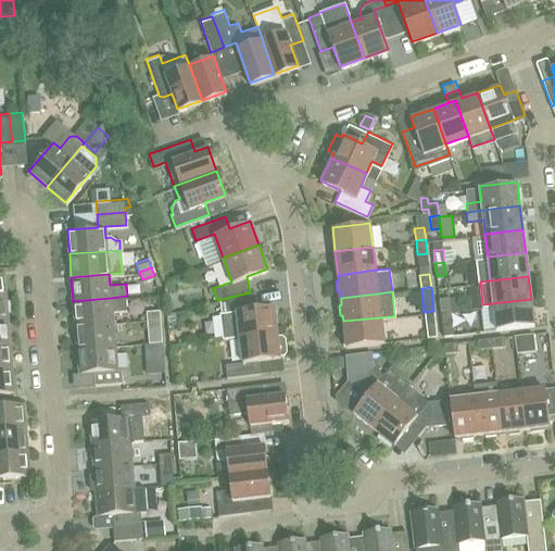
[(224,337),(239,335),(277,330),(274,305),(252,308),(250,292),(217,300),(224,337)]
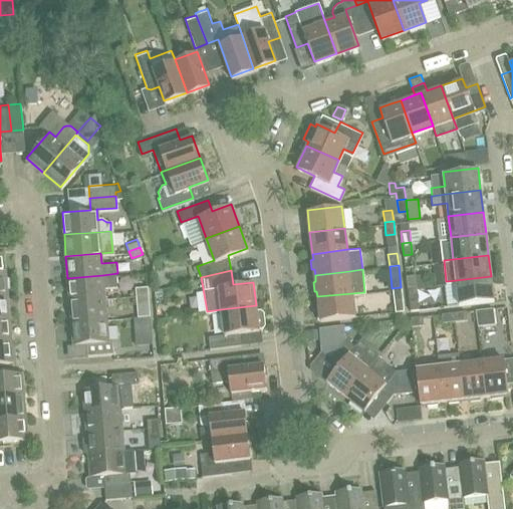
[(117,273),(102,275),(67,278),(69,299),(104,296),(103,285),(117,284),(117,273)]
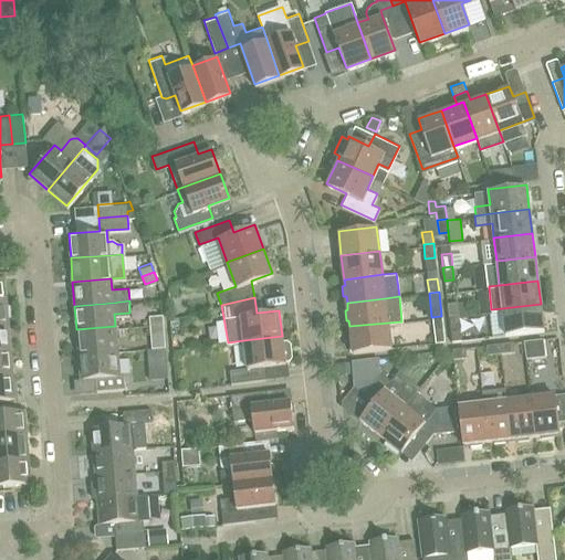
[(457,300),(447,302),(448,315),(458,314),(457,300)]
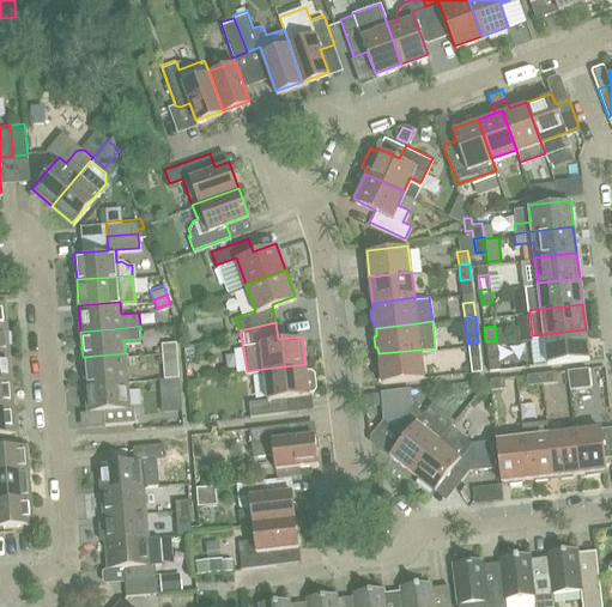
[(588,356),(586,329),(544,334),(546,360),(588,356)]
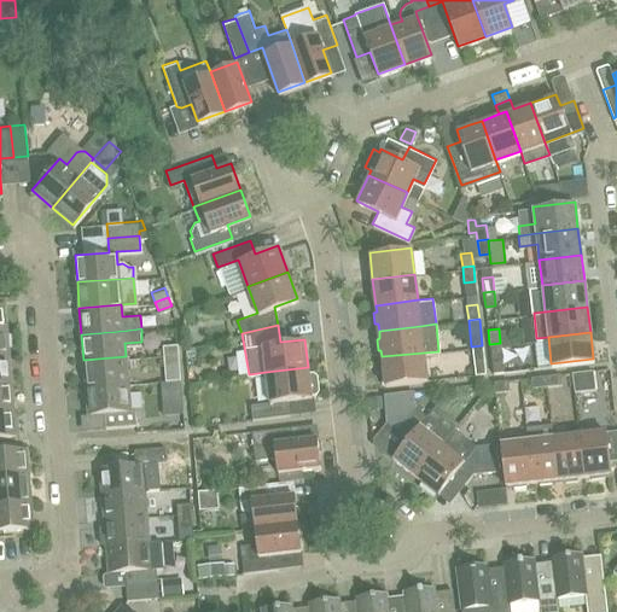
[(178,353),(176,342),(162,343),(163,354),(178,353)]
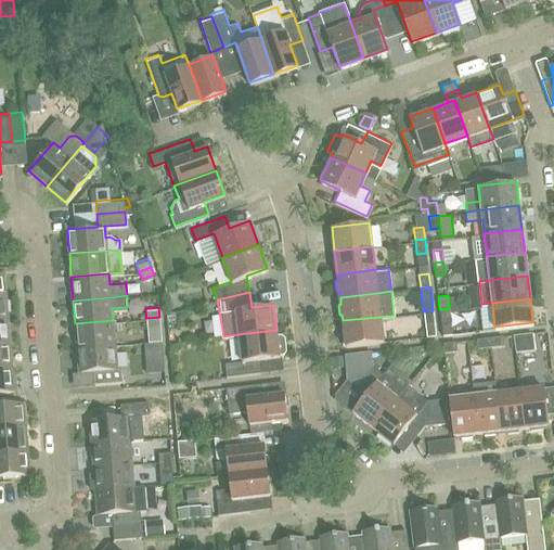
[(451,321),(449,308),(439,309),(442,333),(452,332),(451,321)]
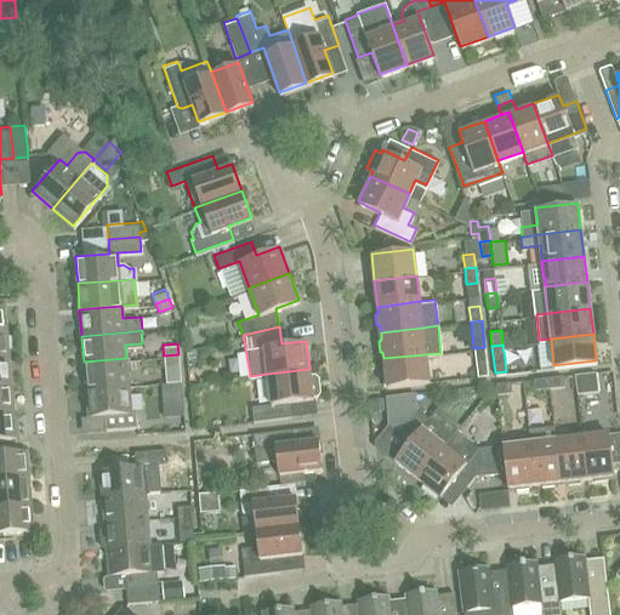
[(473,348),(477,375),(488,374),(484,347),(473,348)]
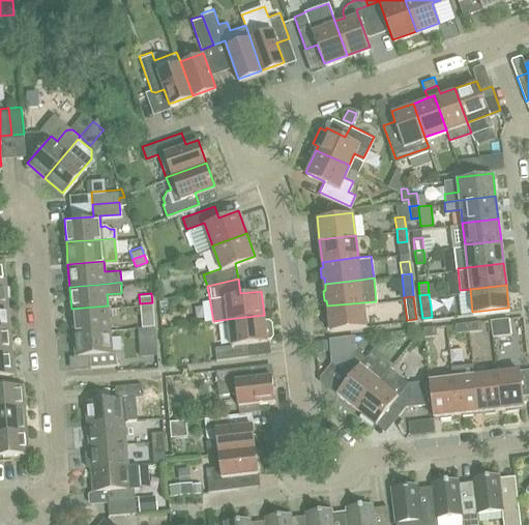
[(154,323),(152,302),(140,303),(141,324),(154,323)]
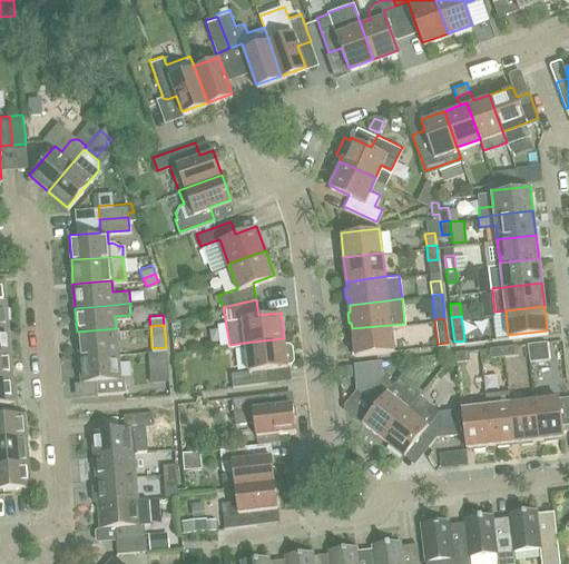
[(355,353),(393,348),(391,325),(352,328),(355,353)]
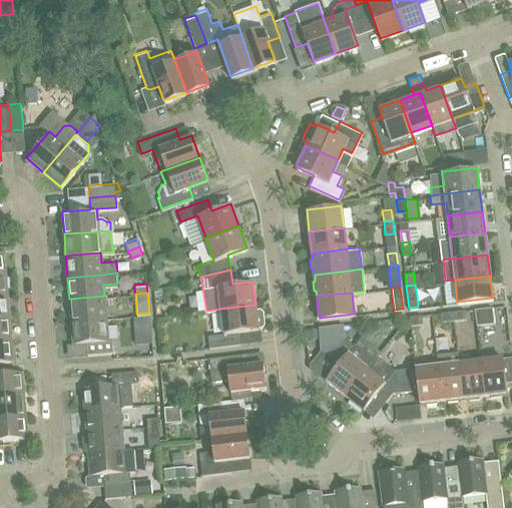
[(0,316),(8,316),(7,295),(0,295),(0,316)]
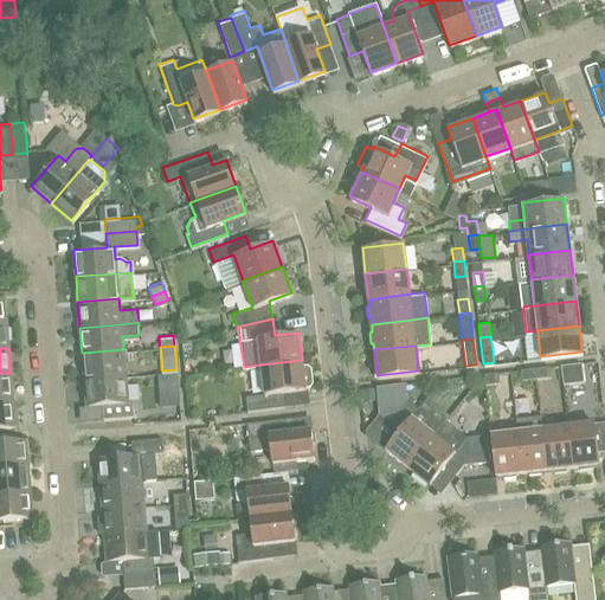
[(82,353),(84,378),(126,375),(123,349),(82,353)]
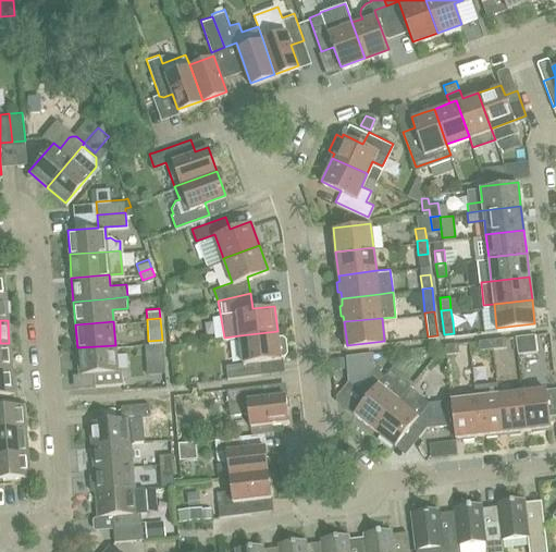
[(226,376),(260,372),(259,359),(281,357),(280,355),(283,354),(286,352),(285,341),(281,339),(279,340),(278,331),(239,335),(243,360),(225,363),(226,376)]
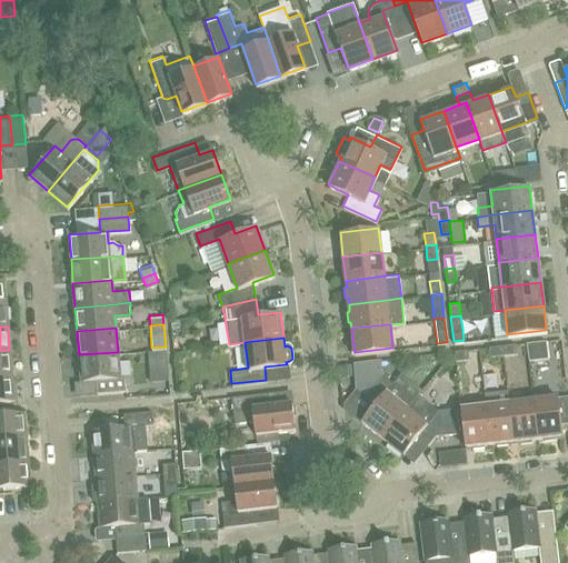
[(547,357),(545,339),(526,341),(528,359),(547,357)]
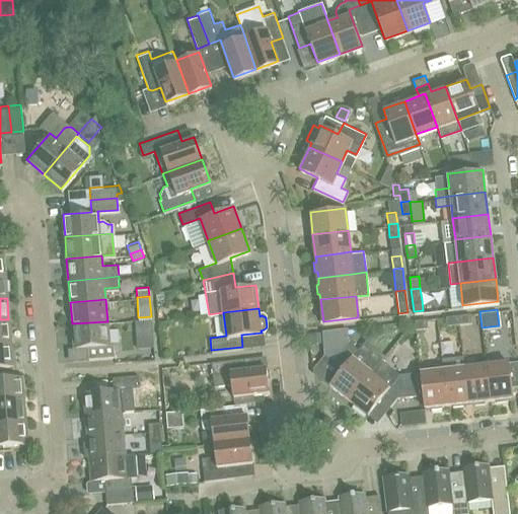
[(457,313),(458,322),(470,320),(469,312),(457,313)]
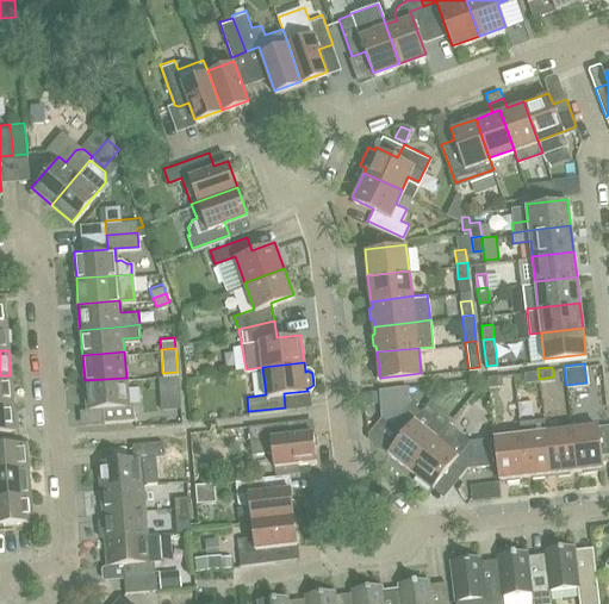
[(524,380),(539,379),(538,368),(523,369),(524,380)]
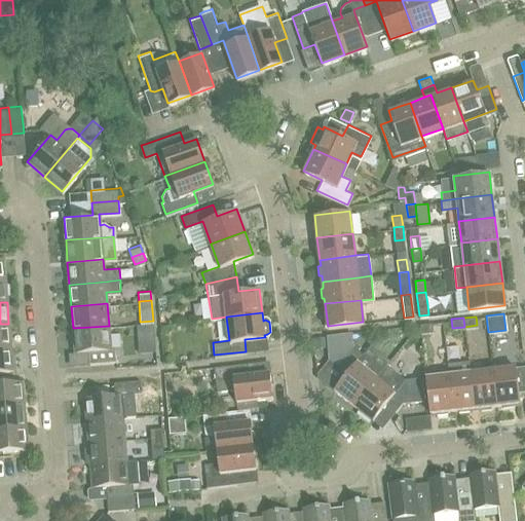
[(152,322),(136,323),(137,335),(153,334),(152,322)]
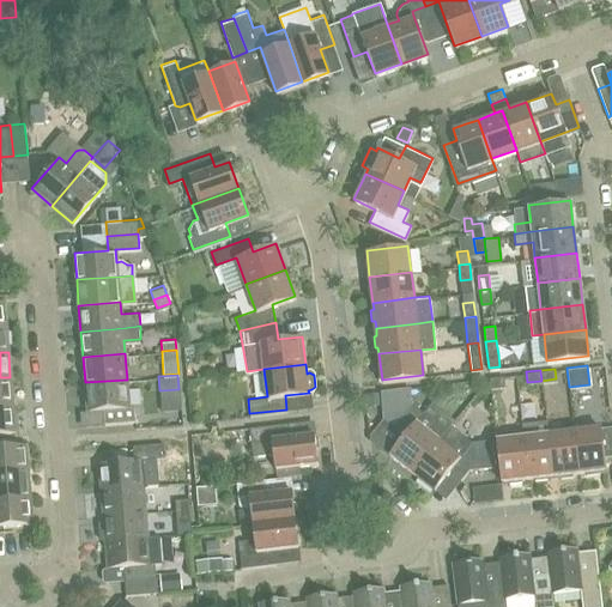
[(504,386),(503,375),(489,376),(490,387),(504,386)]
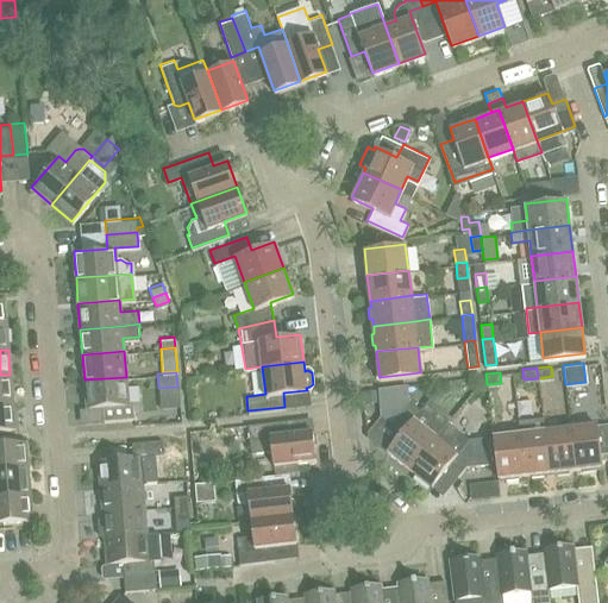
[(0,401),(12,401),(10,375),(0,375),(0,401)]
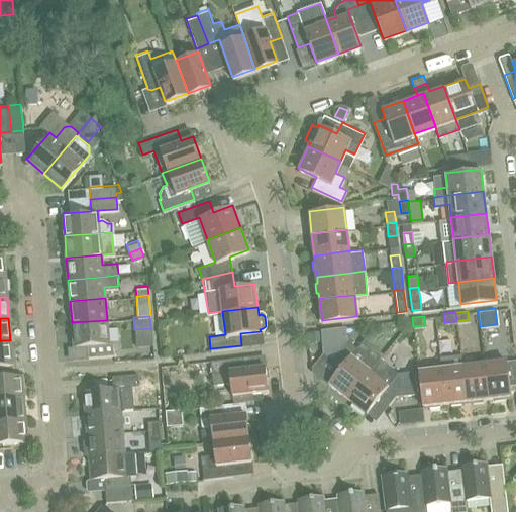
[(108,342),(107,320),(72,322),(74,345),(87,344),(88,356),(113,353),(113,341),(108,342)]
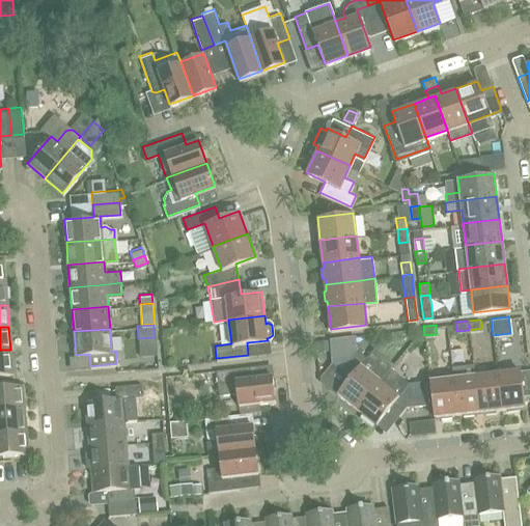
[(357,408),(379,380),(386,371),(366,356),(340,336),(331,337),(334,364),(340,368),(351,377),(337,392),(357,408)]
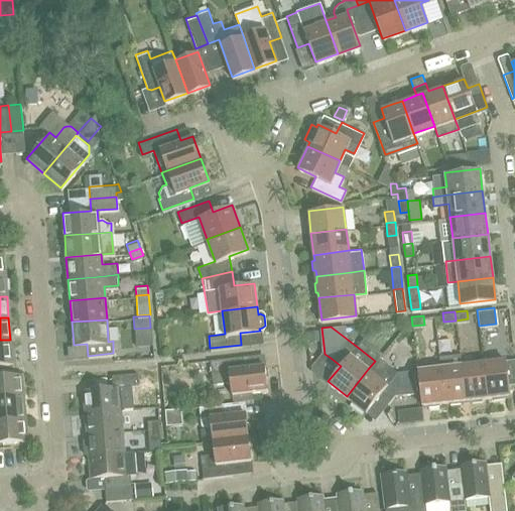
[(319,328),(306,330),(307,340),(320,338),(319,328)]
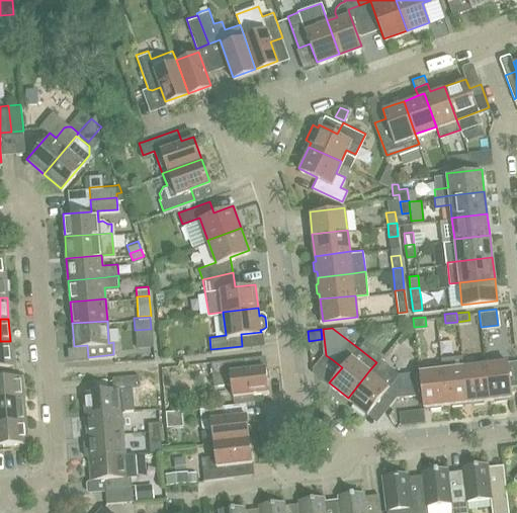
[(0,364),(12,363),(10,341),(0,341),(0,364)]
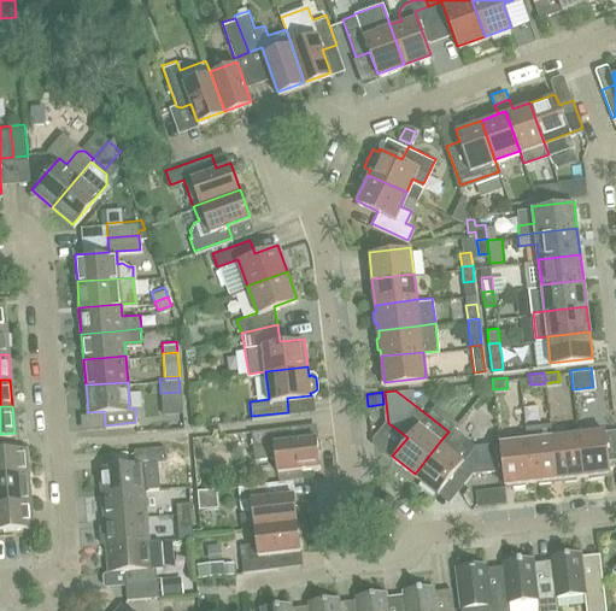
[(557,476),(552,435),(550,422),(524,424),(526,438),(531,480),(557,476)]
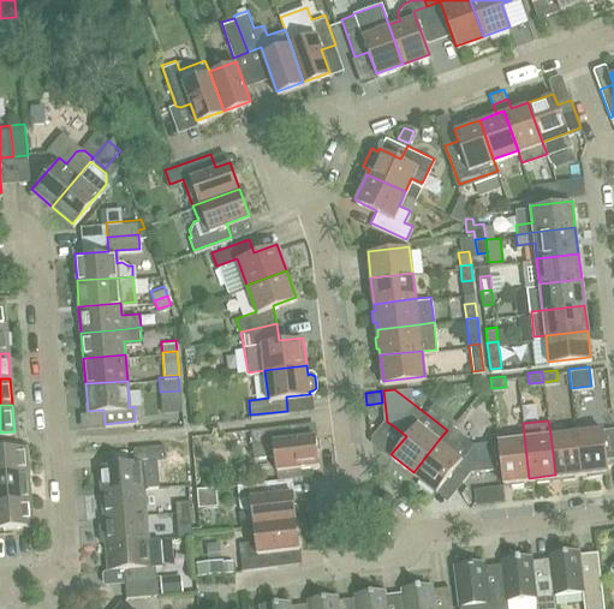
[(291,437),(288,423),(249,427),(252,455),(274,453),(276,467),(317,463),(315,434),(291,437)]
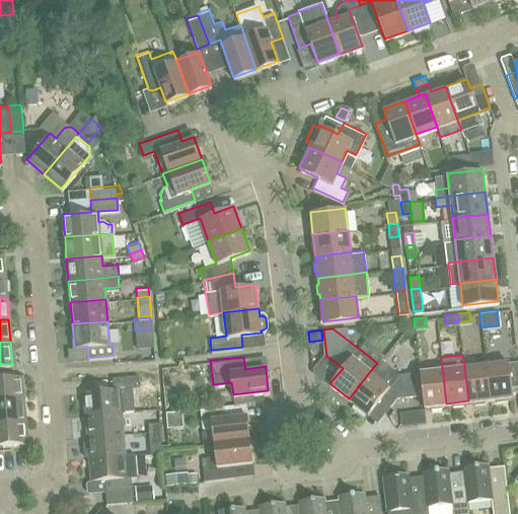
[(517,359),(486,363),(490,398),(495,397),(496,399),(506,398),(506,396),(512,395),(511,385),(517,384),(517,359)]
